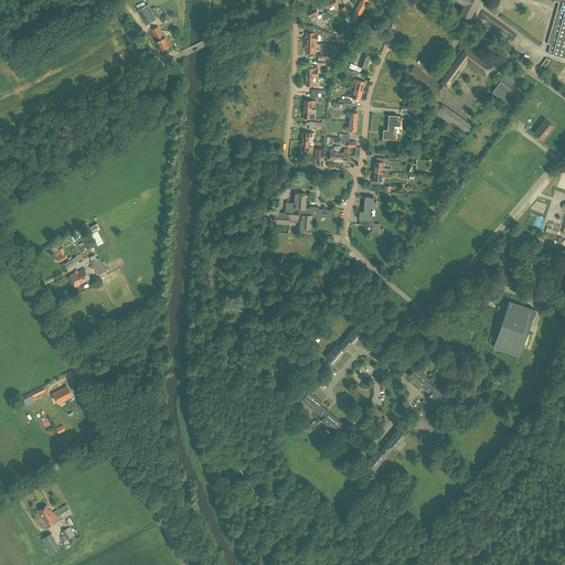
[(361,0),(351,18),(354,24),(365,6),(361,0)]
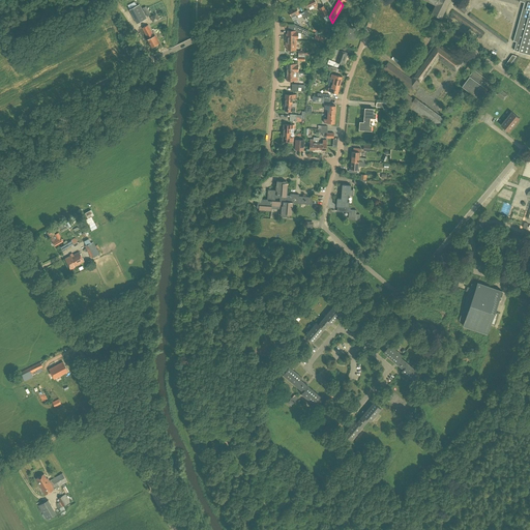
[(529,0),(425,0),(436,4),(432,12),(441,18),(449,0),(499,0),(519,5),(520,0),(525,2),(513,41),(517,42),(514,51),(529,55),(529,0)]
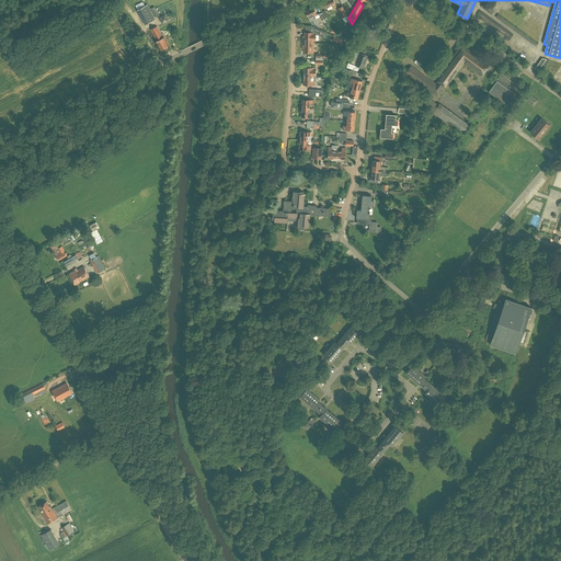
[(145,6),(144,3),(136,7),(137,10),(145,25),(156,20),(148,4),(145,6)]
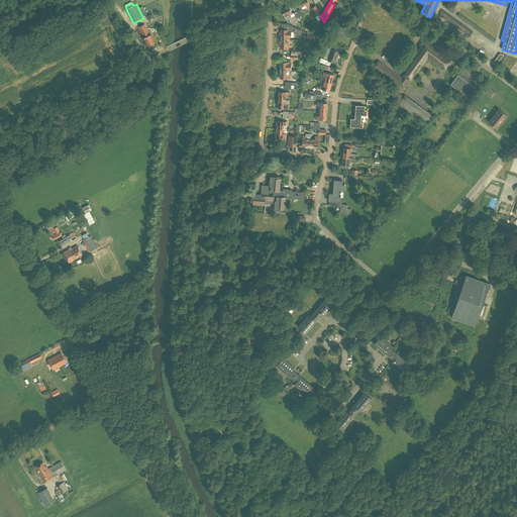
[(446,7),(453,13),(456,10),(449,4),(446,7)]
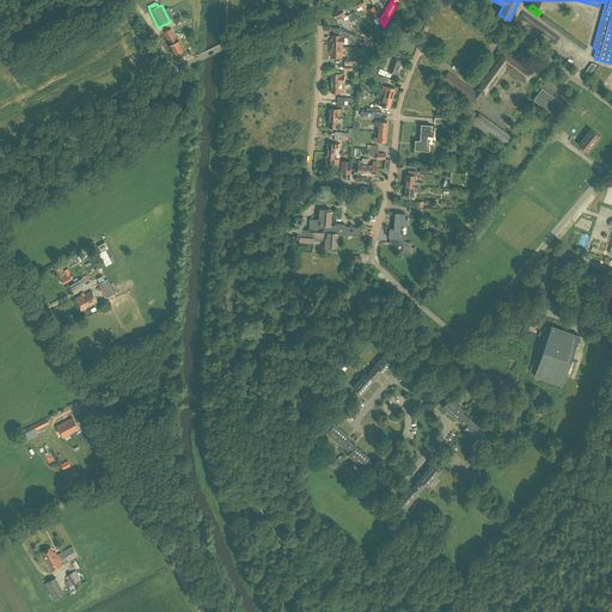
[(373,19),(379,17),(374,6),(368,10),(373,19)]
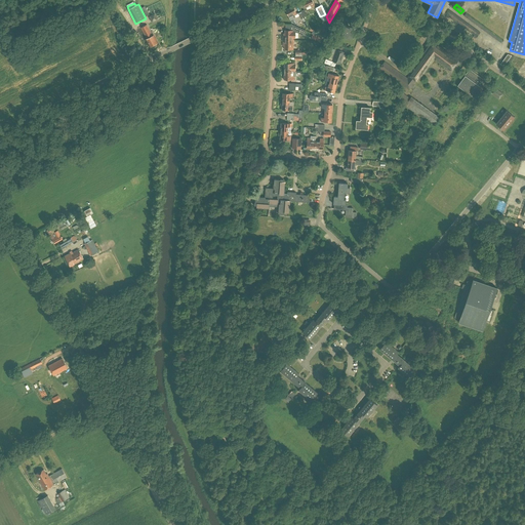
[(290,21),(295,17),(294,15),(296,13),(293,6),(285,10),(290,21)]
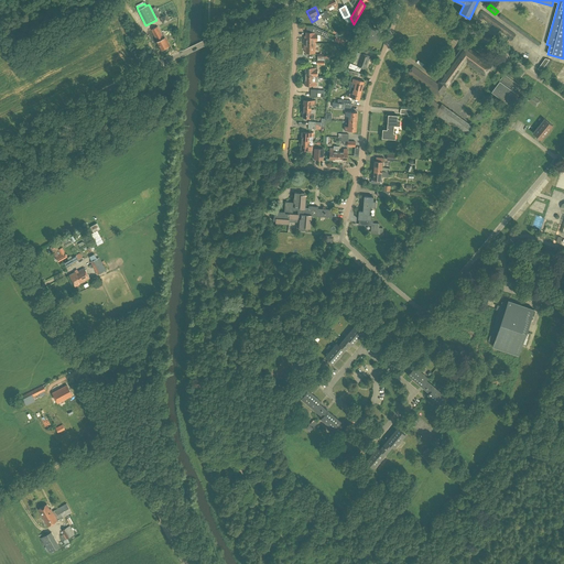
[(169,15),(162,18),(165,24),(171,21),(169,15)]
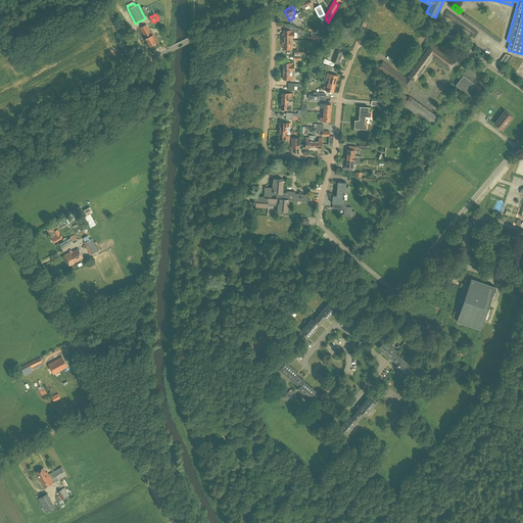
[(344,26),(343,19),(340,20),(341,26),(338,25),(337,29),(340,30),(339,31),(342,31),(340,37),(350,40),(352,33),(351,32),(352,29),(344,26)]
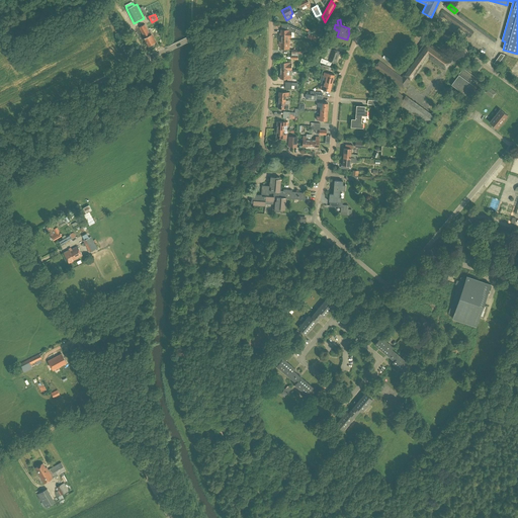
[(279,34),(279,39),(289,39),(289,38),(291,38),(291,31),(298,34),(300,29),(287,23),(287,29),(281,29),(281,34),(279,34)]
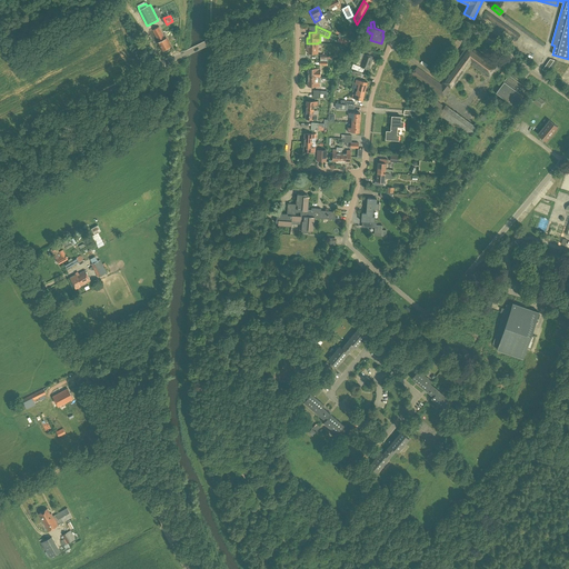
[(165,39),(159,27),(152,30),(159,42),(158,42),(162,51),(170,47),(166,38),(165,39)]
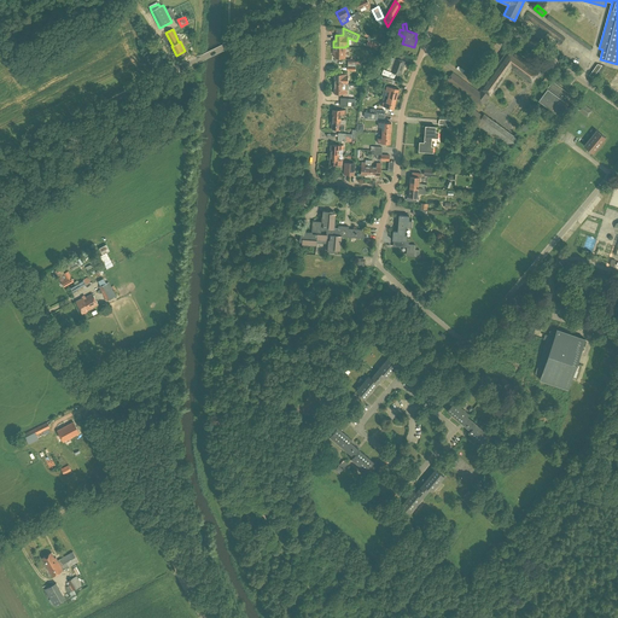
[(152,56),(147,46),(141,50),(147,59),(152,56)]
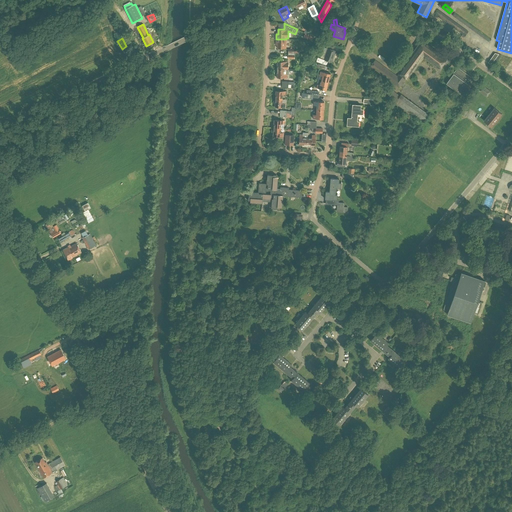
[(286,45),(286,39),(276,39),(276,44),(278,44),(278,49),(286,49),(286,45)]
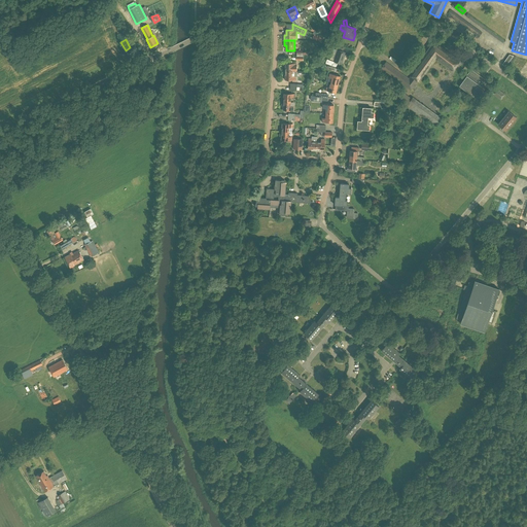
[(387,63),(382,69),(402,84),(411,90),(418,80),(420,82),(436,59),(453,71),(460,61),(434,42),(411,75),(412,76),(410,79),(387,63)]
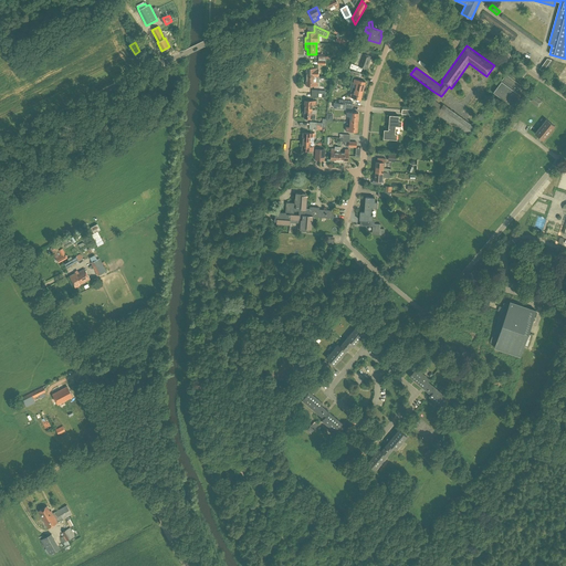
[(352,63),(349,69),(362,72),(363,67),(367,69),(371,56),(367,55),(369,52),(362,50),(360,53),(363,53),(358,65),(352,63)]
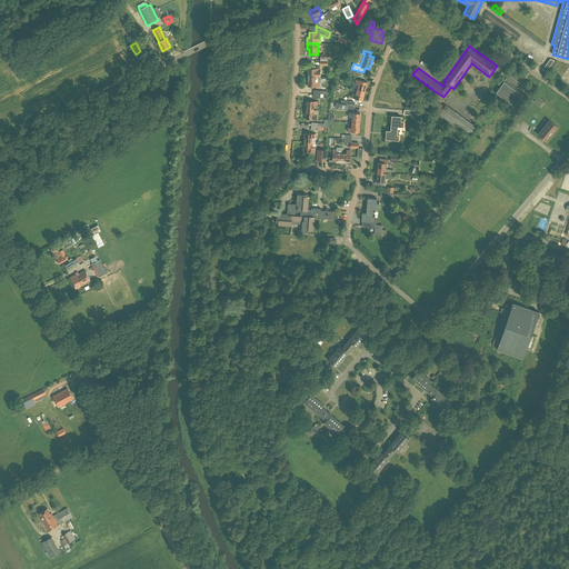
[(551,70),(557,61),(550,59),(542,70),(543,71),(546,72),(549,68),(551,70)]
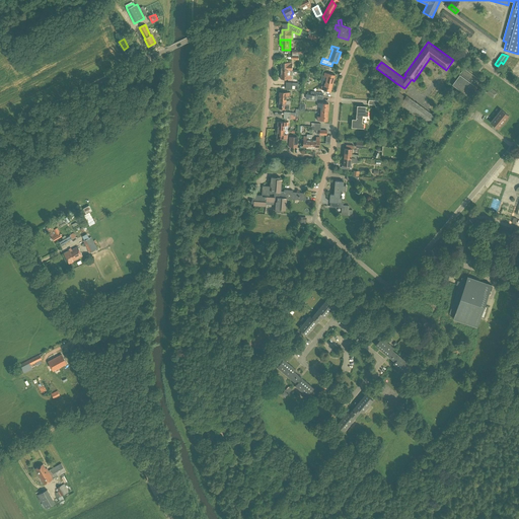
[(291,71),(291,66),(291,63),(281,62),(281,71),(288,71),(291,71)]
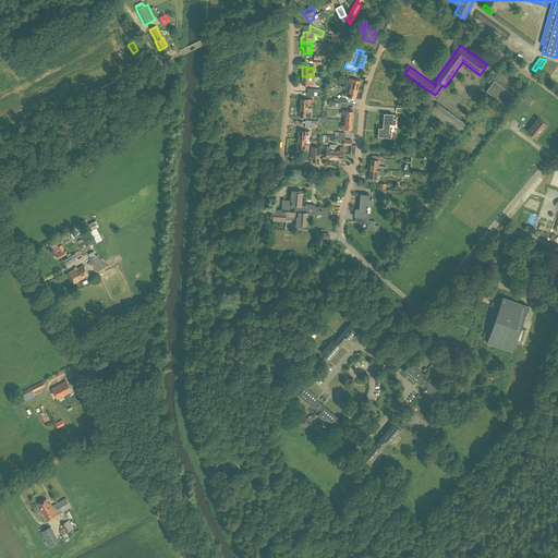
[(505,105),(518,87),(499,73),(486,91),(505,105)]
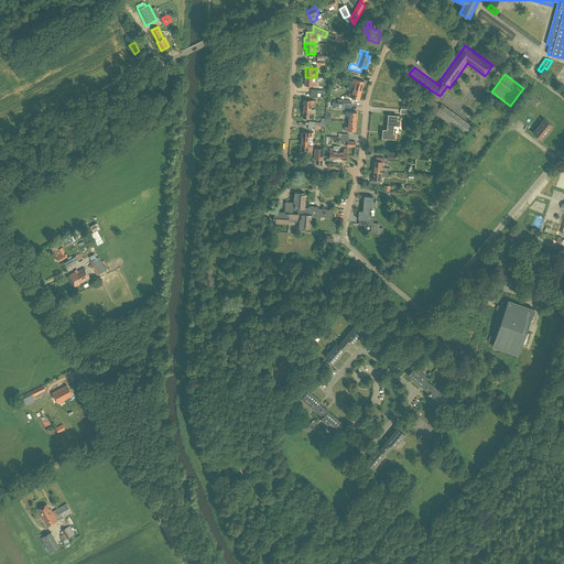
[(313,82),(313,77),(305,77),(305,86),(316,86),(316,82),(313,82)]
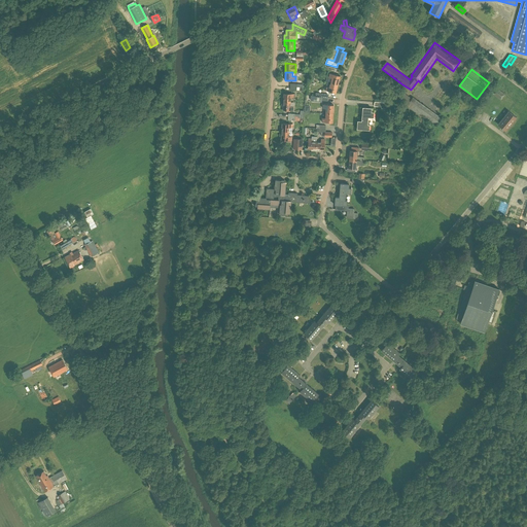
[(331,82),(338,84),(340,76),(329,73),(327,81),(331,82)]
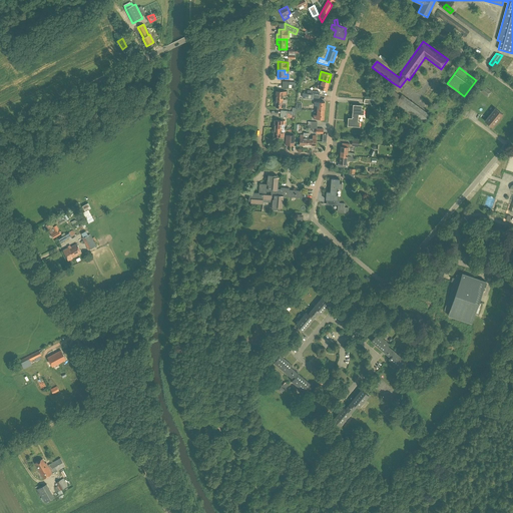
[(329,82),(323,80),(319,79),(317,88),(328,90),(329,82)]
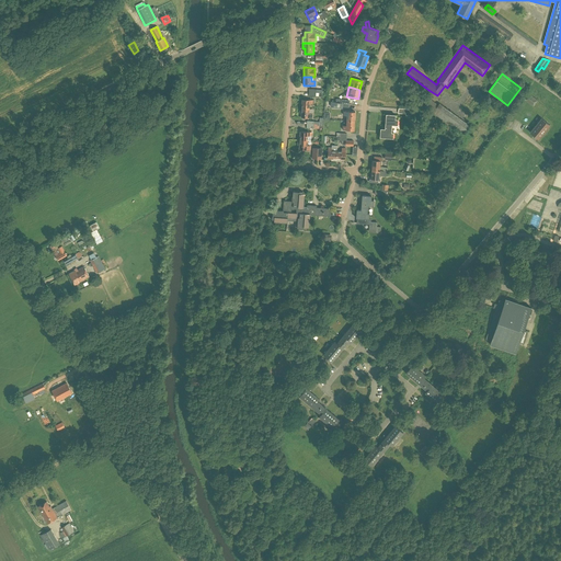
[(535,106),(539,101),(530,94),(526,101),(535,106)]
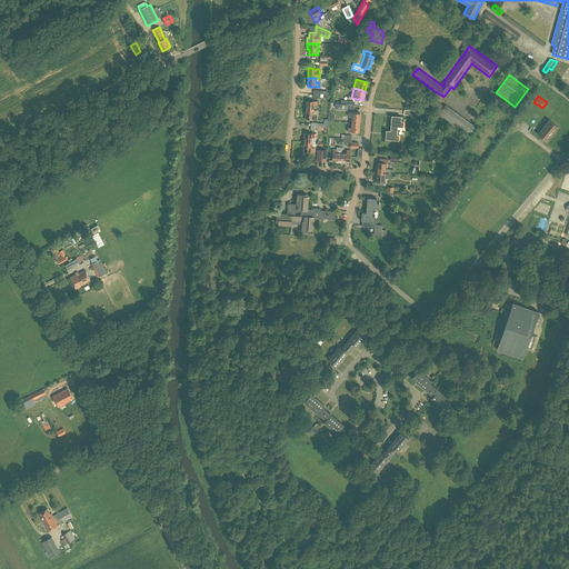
[(318,106),(318,101),(307,101),(307,105),(305,105),(305,110),(313,110),(315,106),(318,106)]
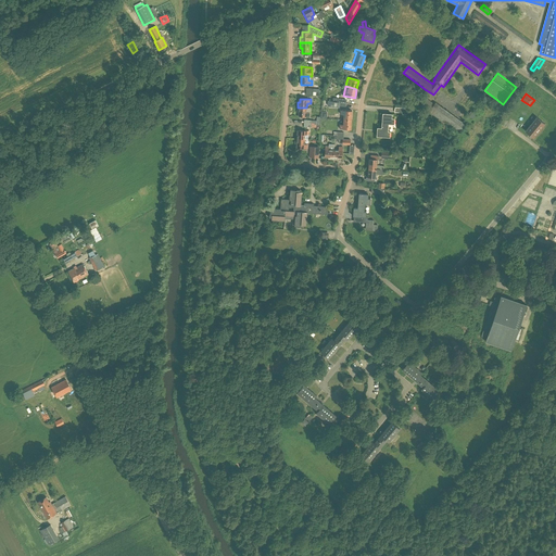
[(434,104),(426,99),(420,105),(429,112),(459,134),(466,124),(436,102),(434,104)]
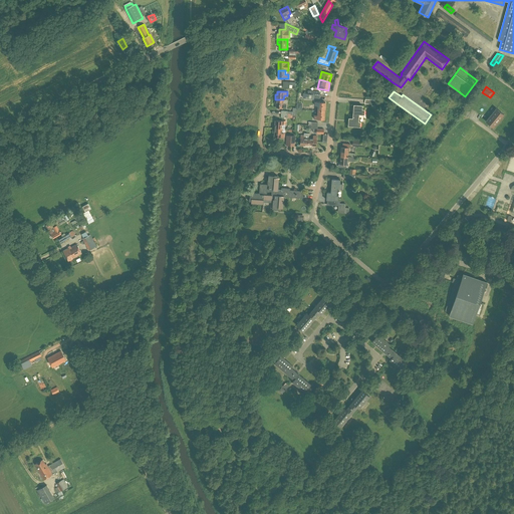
[(283,104),(283,99),(275,99),(275,103),(276,103),(276,107),(286,108),(286,104),(283,104)]
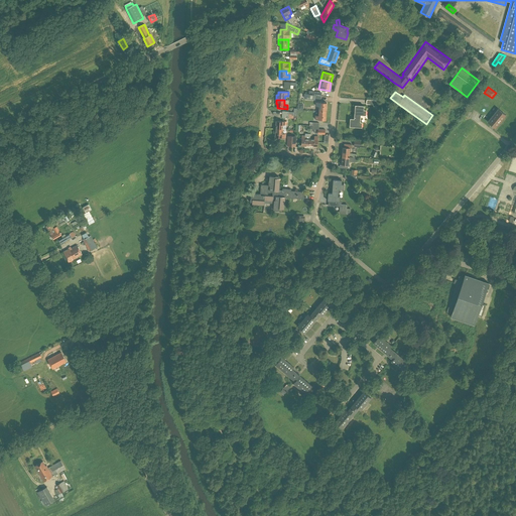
[(319,111),(327,112),(327,103),(316,103),(316,106),(319,107),(319,111)]
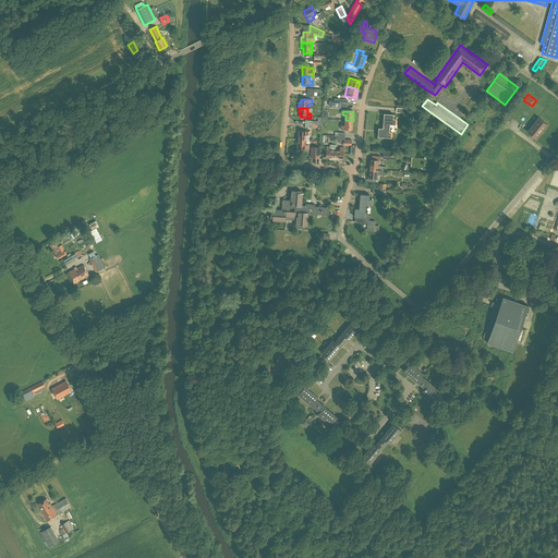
[(395,124),(396,119),(392,119),(393,114),(385,114),(384,129),(379,129),(378,137),(390,137),(391,132),(389,132),(389,124),(395,124)]
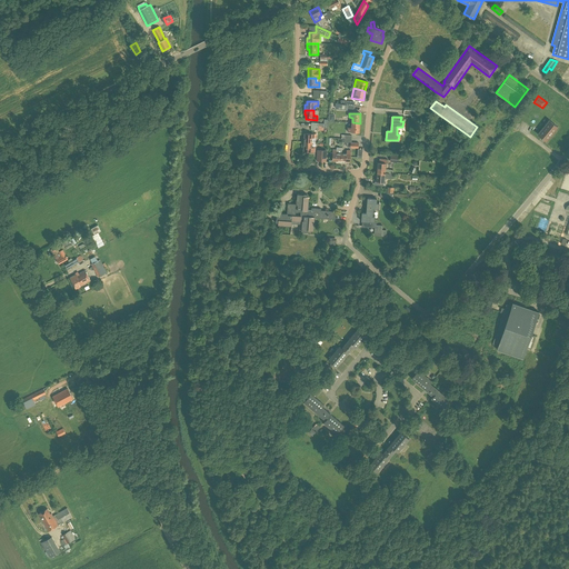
[(546,141),(558,128),(549,120),(538,135),(546,141)]
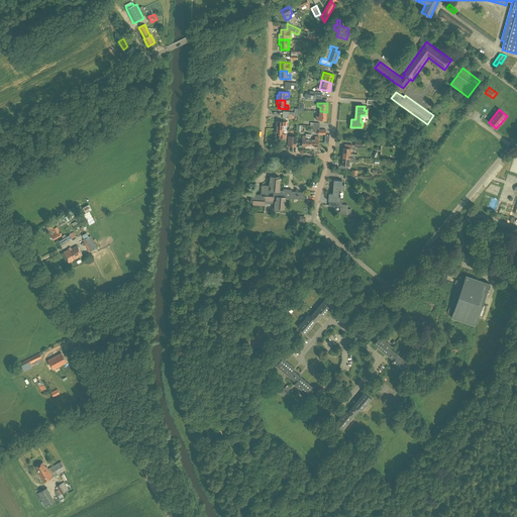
[(326,120),(327,112),(320,111),(319,116),(316,116),(316,120),(326,120)]
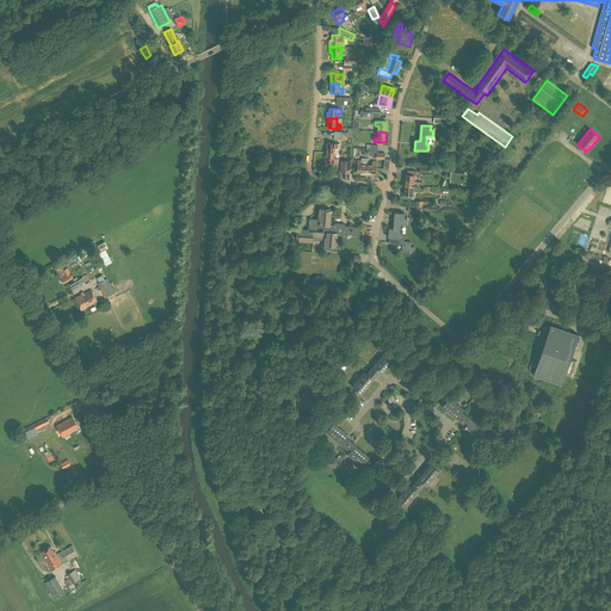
[(339,148),(339,143),(327,143),(327,147),(325,147),(325,153),(334,153),(338,154),(339,148)]
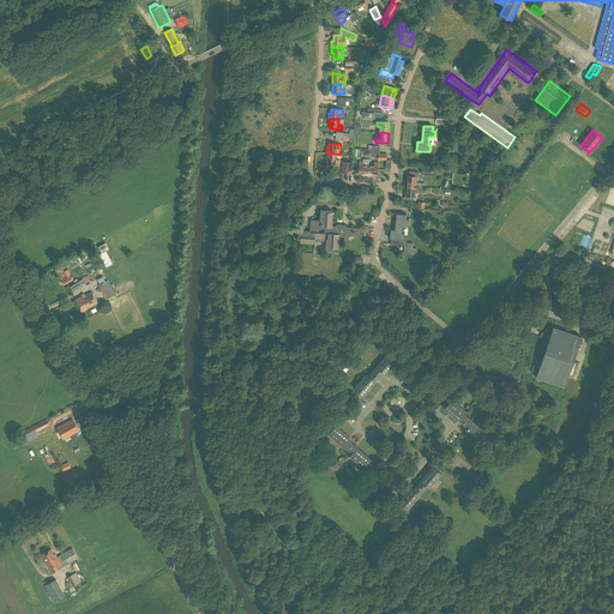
[(336,160),(336,154),(326,154),(326,160),(327,160),(327,163),(339,164),(339,160),(336,160)]
